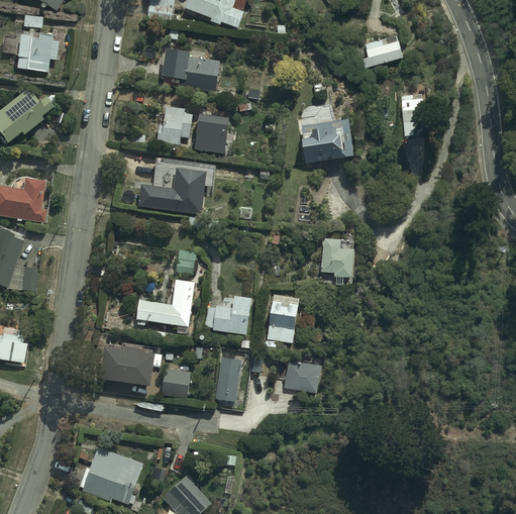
[(40,0),(58,11),(64,1),(62,0),(40,0)]
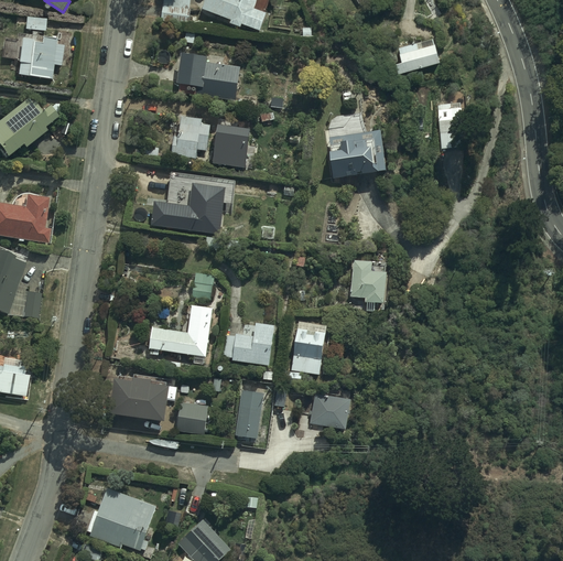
[(162,0),(161,18),(188,21),(190,0),(162,0)]
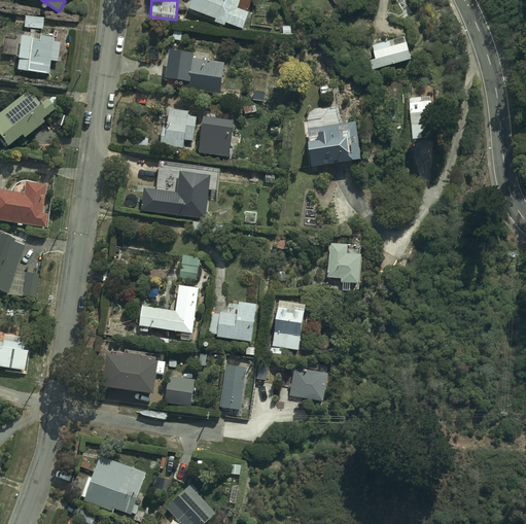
[(193,0),(189,8),(216,18),(214,22),(225,26),(226,23),(243,28),(249,10),(238,6),(240,0),(193,0)]
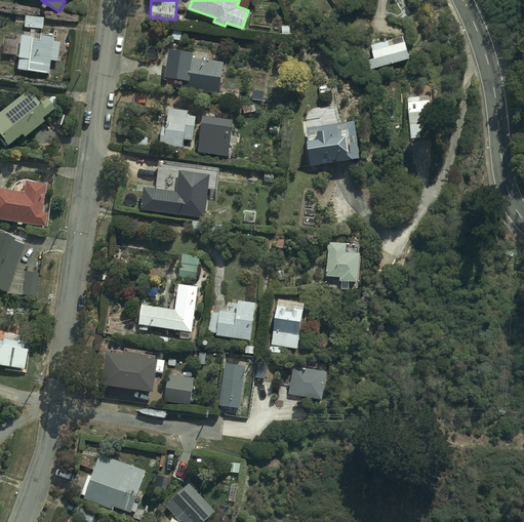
[(43,18),(26,15),(24,28),(41,30),(43,18)]
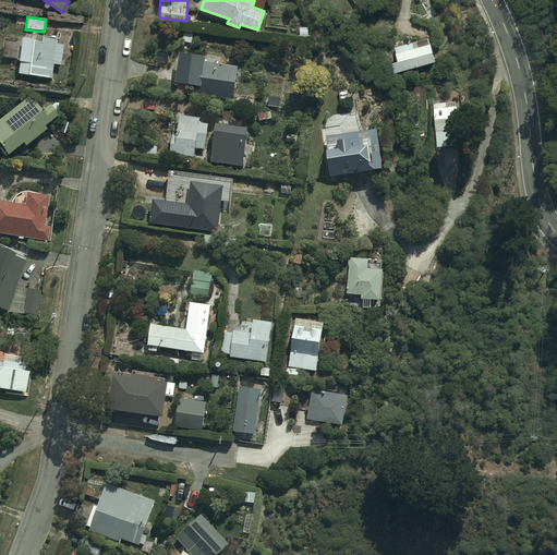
[(63,63),(67,36),(46,34),(45,39),(36,38),(36,36),(25,35),(25,36),(17,35),(17,37),(5,36),(3,55),(21,56),(19,72),(53,75),(55,68),(59,69),(60,63),(63,63)]
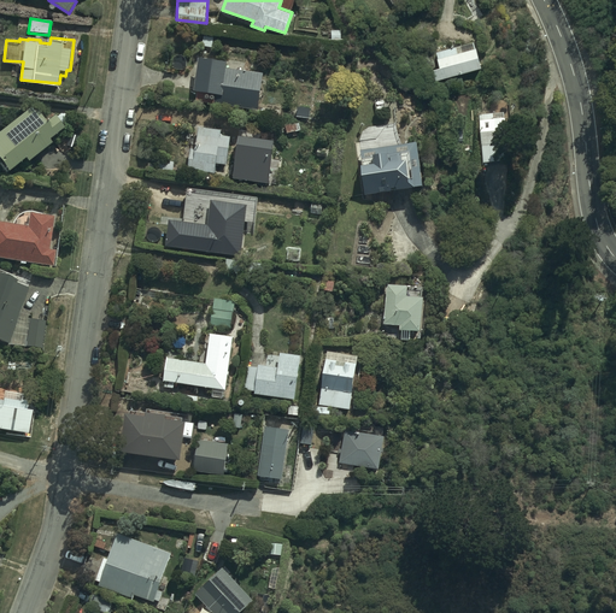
[(473,40),(433,52),(438,66),(432,69),(435,80),(480,66),(473,40)]
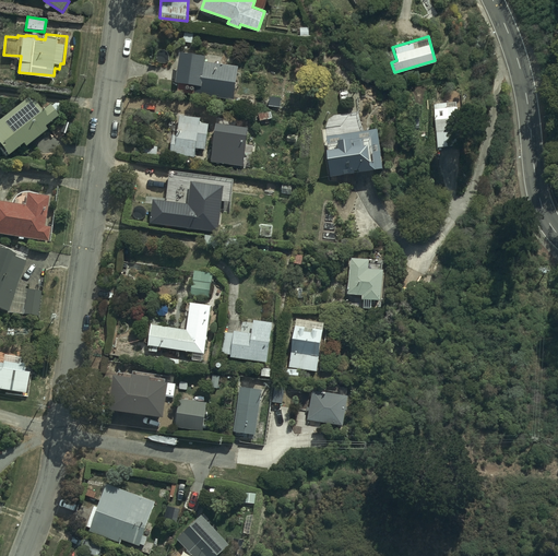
[(206,56),(181,52),(177,82),(180,82),(178,95),(234,104),(239,67),(221,64),(221,60),(206,58),(206,56)]
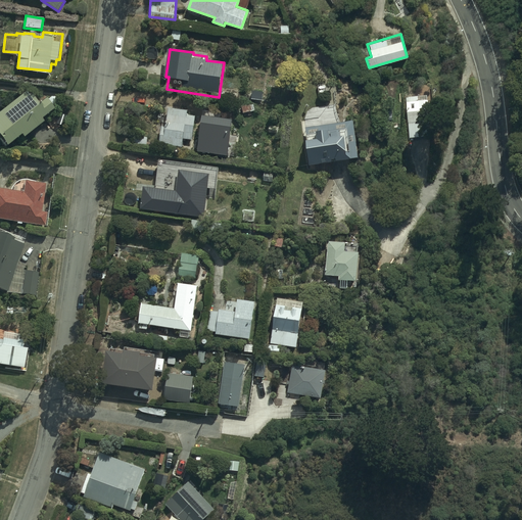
[(27,96),(24,92),(0,109),(0,139),(5,146),(19,135),(22,139),(42,123),(39,120),(51,109),(44,99),(37,104),(29,94),(27,96)]
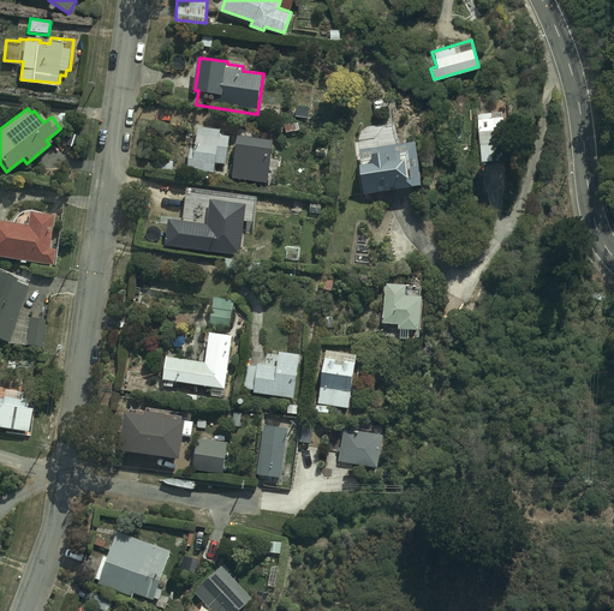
[(501,108),(476,112),(482,159),(507,156),(501,108)]
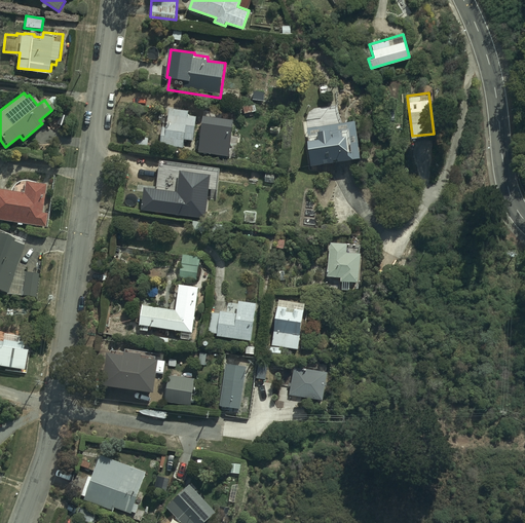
[(190,110),(171,107),(167,126),(164,125),(161,144),(185,147),(186,140),(193,141),(198,115),(190,114),(190,110)]
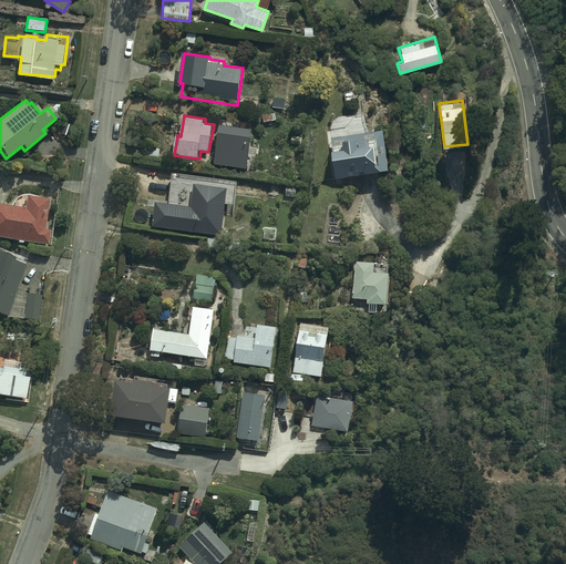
[(329,140),(337,180),(389,170),(382,131),(329,140)]
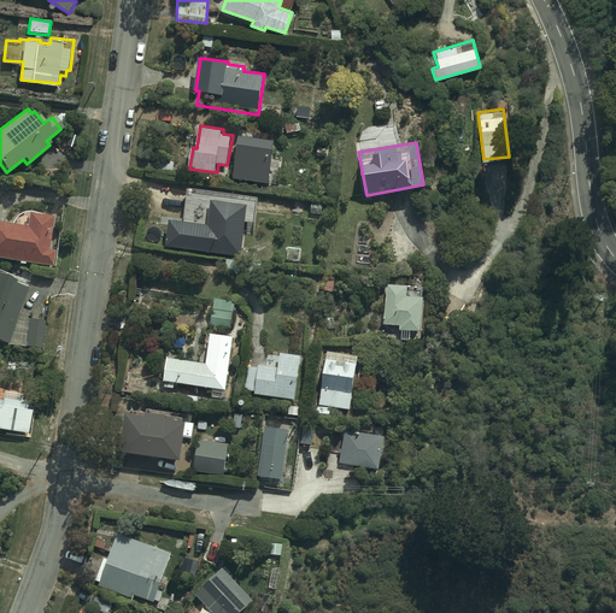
[(174,159),(150,157),(148,166),(172,169),(174,159)]
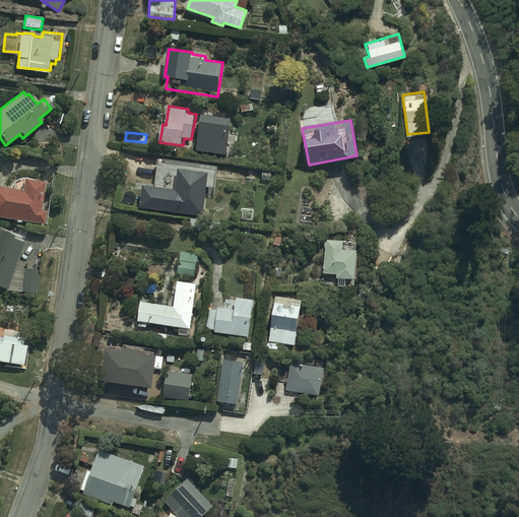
[(176,190),(142,185),(139,210),(201,218),(208,174),(179,170),(176,190)]
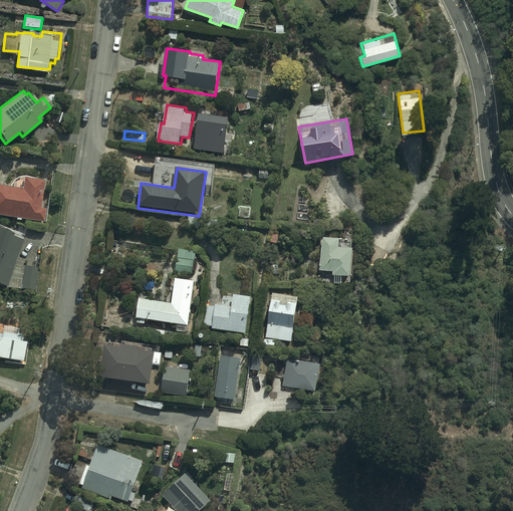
[(44,180),(24,177),(22,188),(0,184),(0,215),(16,218),(16,220),(20,221),(20,219),(43,223),(46,209),(40,208),(44,180)]
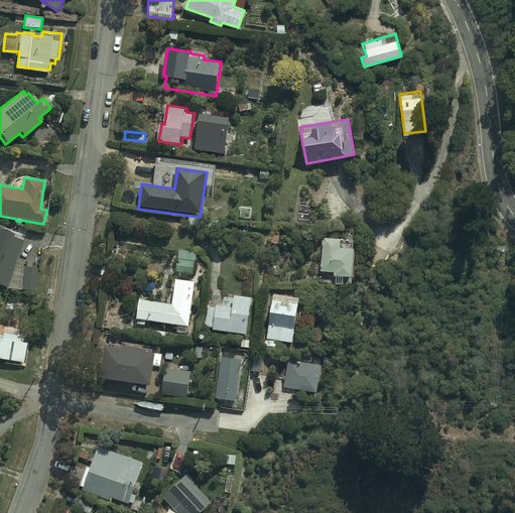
[(11,235),(0,231),(0,286),(4,288),(20,242),(9,238),(11,235)]
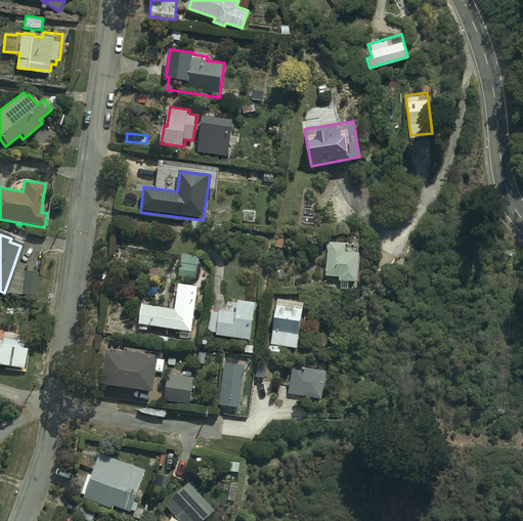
[(358,245),(328,243),(324,278),(339,279),(339,283),(341,283),(340,293),(348,293),(348,283),(357,283),(359,253),(357,253),(358,245)]
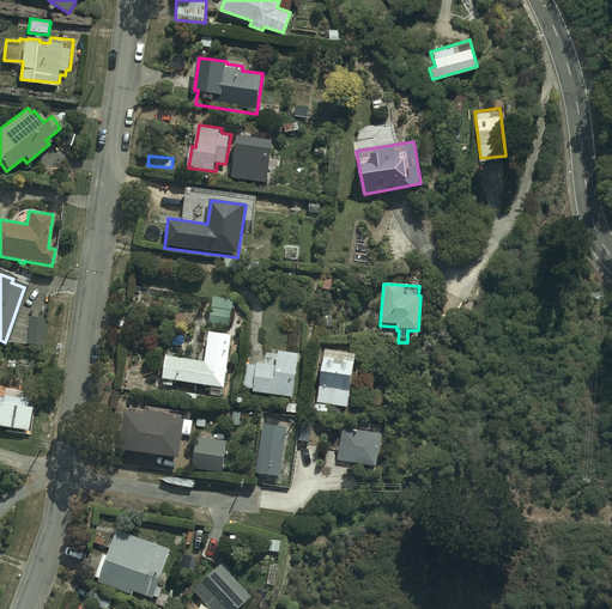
[(224,294),(213,293),(210,321),(229,324),(234,298),(223,297),(224,294)]
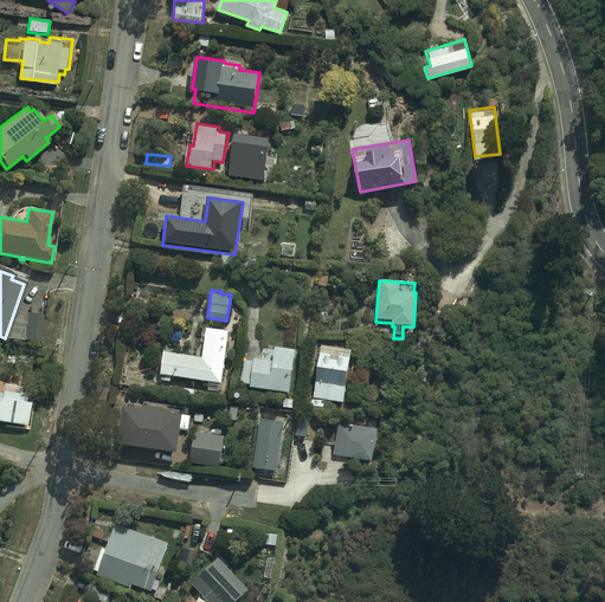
[(44,314),(29,312),(25,341),(40,343),(44,314)]
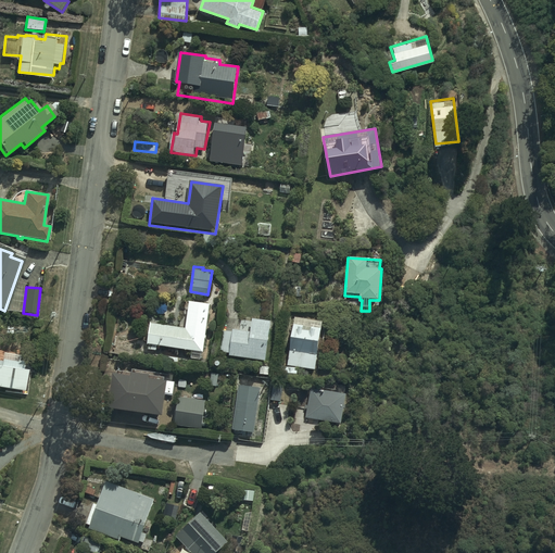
[(210,302),(189,299),(186,327),(151,322),(147,349),(155,351),(156,344),(202,351),(210,302)]
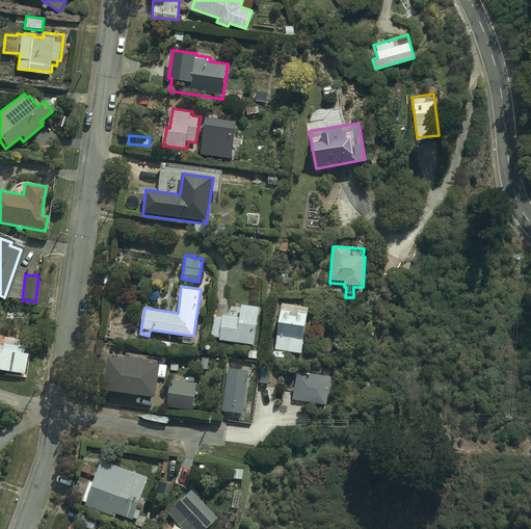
[(228,307),(216,306),(215,315),(212,315),(210,336),(220,338),(220,340),(255,344),(260,305),(242,302),(240,316),(227,314),(228,307)]
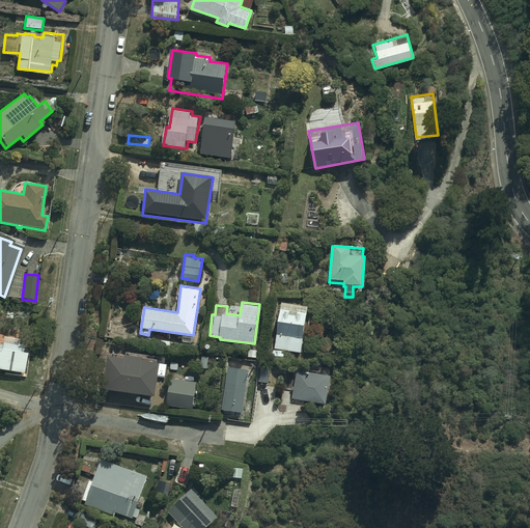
[(308,306),(281,302),(275,349),(302,353),(308,306)]
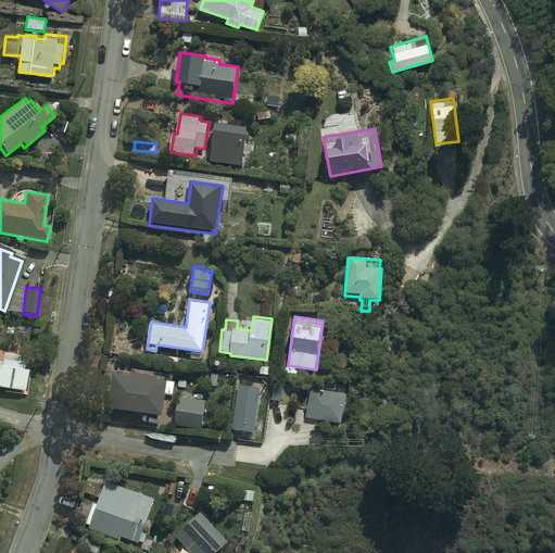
[(0,386),(24,390),(27,371),(24,369),(26,360),(11,357),(11,361),(3,360),(3,361),(0,360),(0,386)]
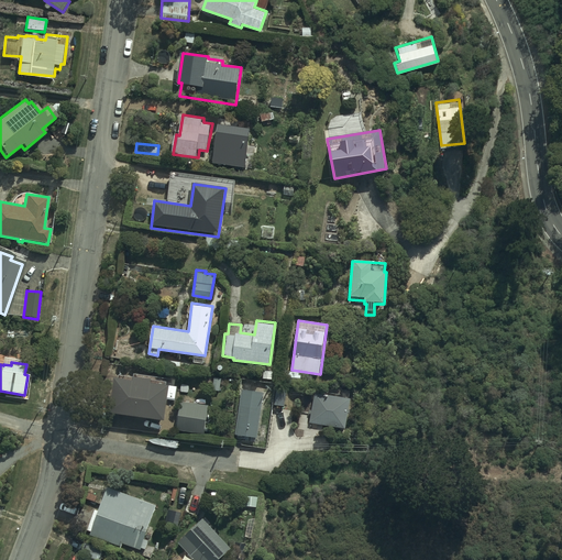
[(169,388),(116,381),(111,415),(164,423),(169,388)]
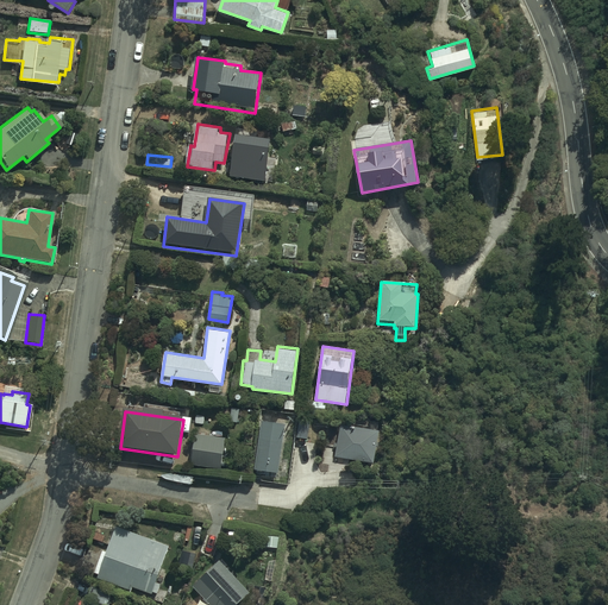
[(287,424),(262,421),(255,470),(280,473),(287,424)]
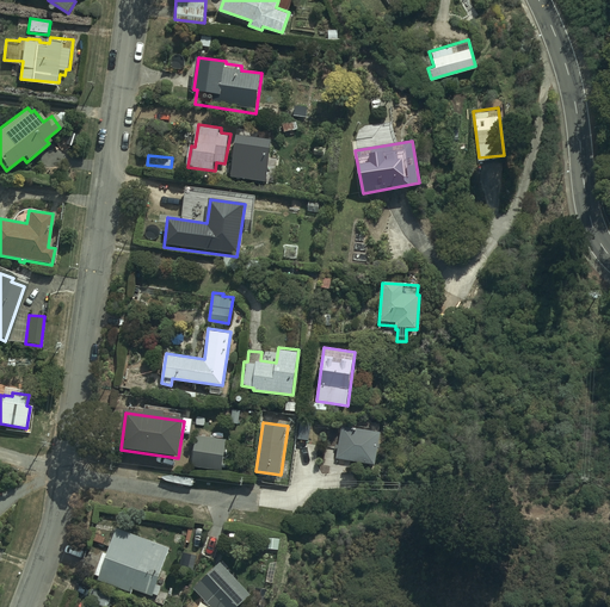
[(379,429),(340,426),(338,444),(334,444),(334,448),(337,450),(336,458),(345,459),(344,468),(355,469),(356,459),(375,462),(379,429)]
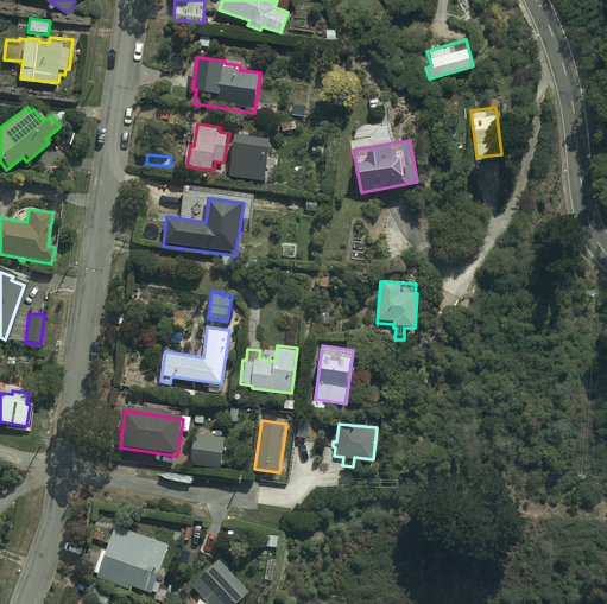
[(225,431),(195,427),(191,459),(220,463),(225,431)]
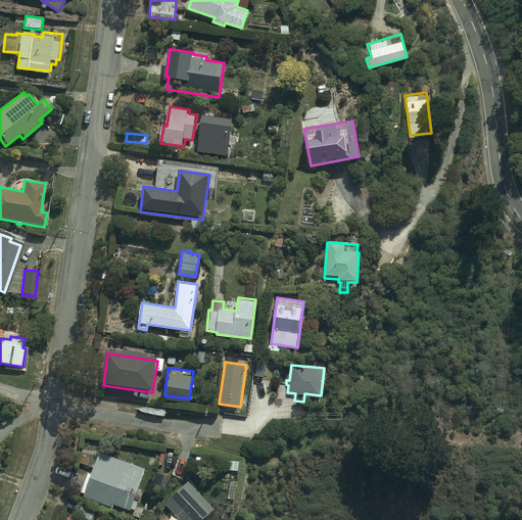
[(146,468),(100,452),(92,474),(89,473),(81,492),(85,494),(84,497),(112,508),(113,505),(131,511),(146,468)]
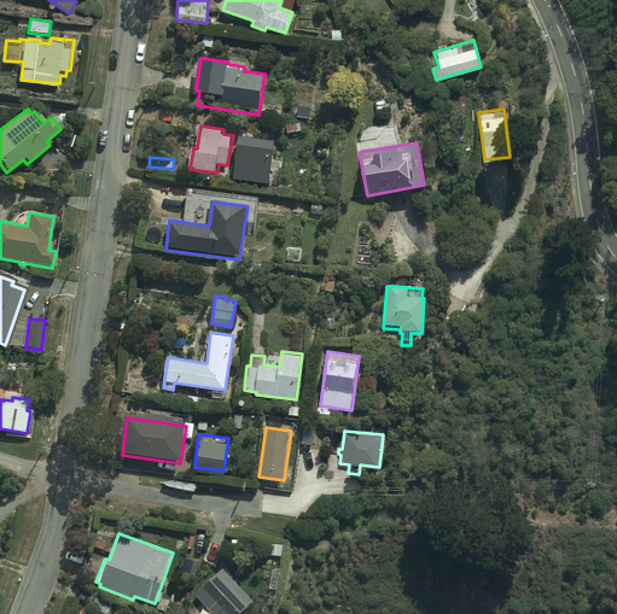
[(198,562),(184,560),(180,576),(195,578),(198,562)]
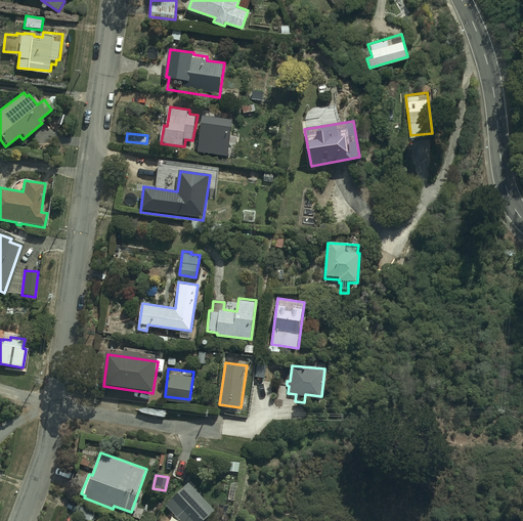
[(202,520),(214,509),(187,483),(165,506),(180,520),(202,520)]
